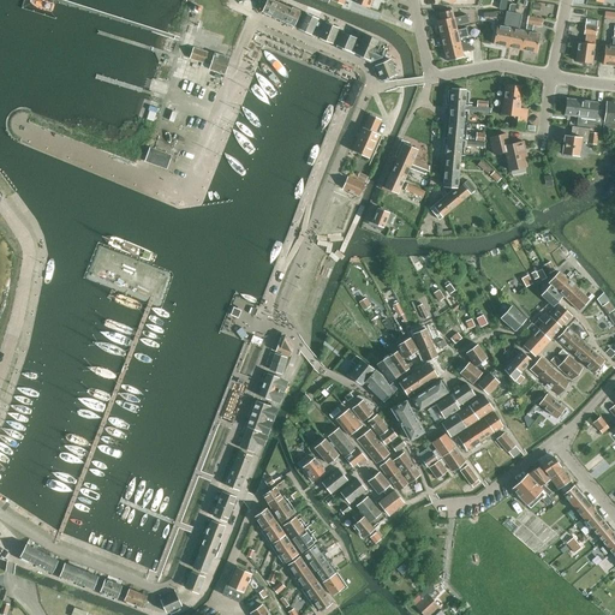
[(258,0),(255,10),(263,13),(279,19),(294,27),(300,13),(300,12),(292,9),(292,10),(285,6),(269,0),(258,0)]
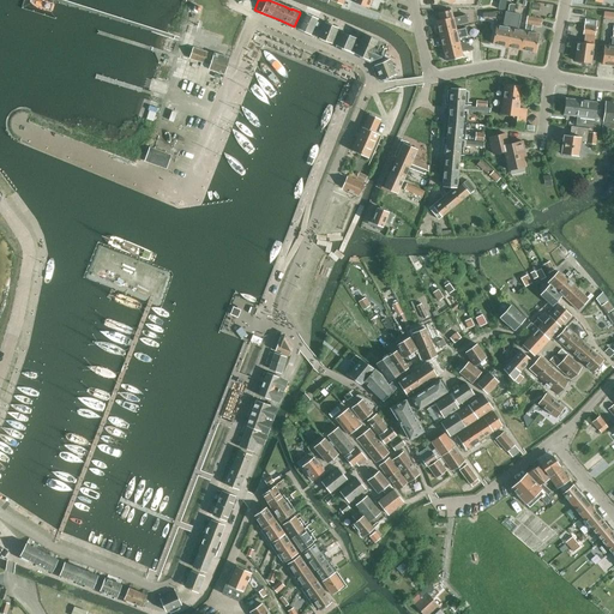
[(440,35),(457,31),(456,26),(469,23),(468,16),(455,18),(452,11),(439,13),(440,20),(437,22),(440,35)]
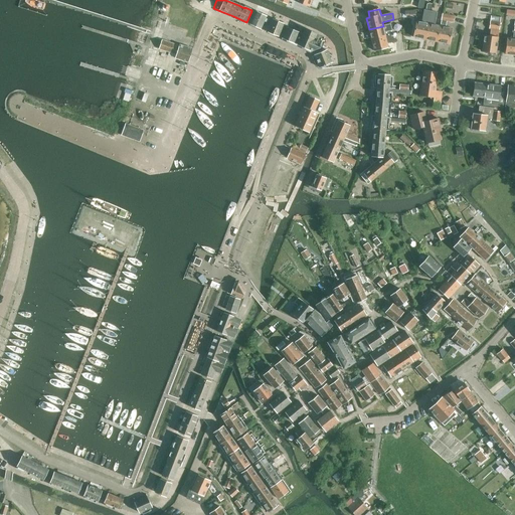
[(425,40),(432,11),(425,10),(424,17),(423,22),(416,21),(413,37),(425,40)]
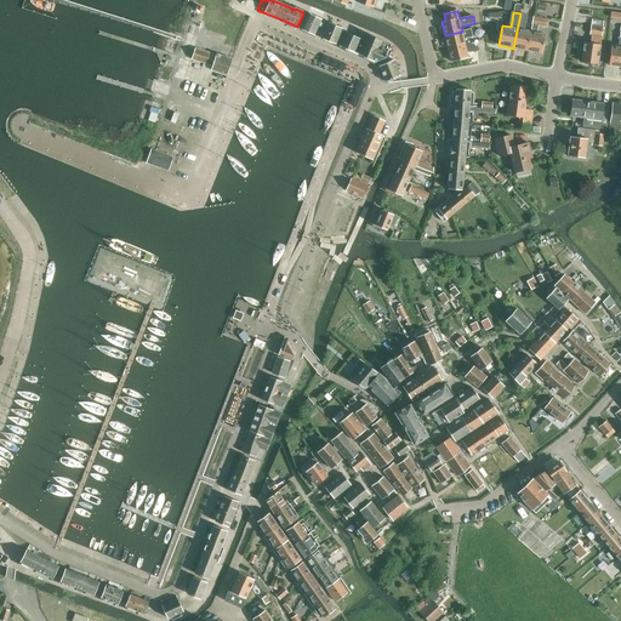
[(314,35),(322,21),(322,20),(308,13),(301,29),(314,35)]
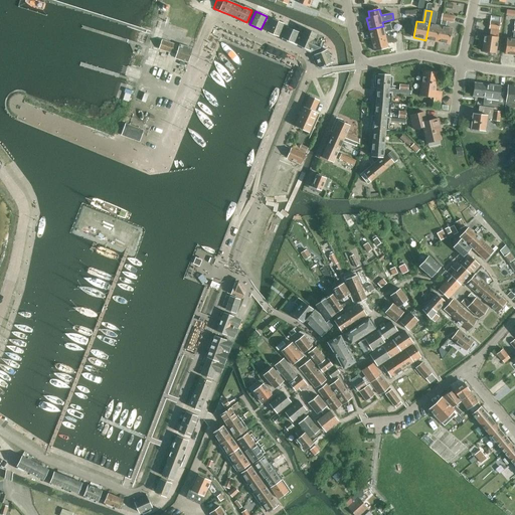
[(432,11),(425,40),(437,42),(441,26),(435,24),(437,12),(432,11)]
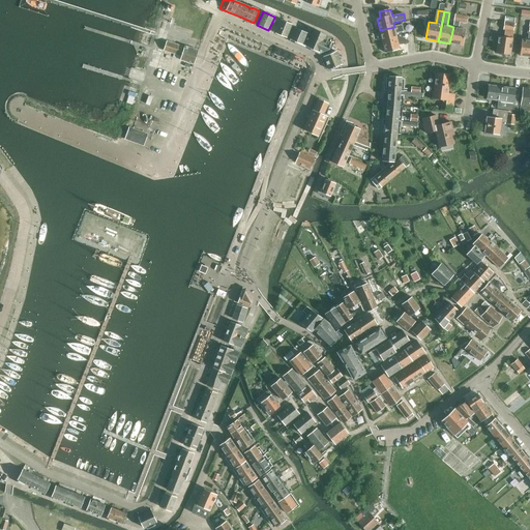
[(453,27),(449,43),(462,47),(466,30),(459,28),(460,22),(467,24),(468,17),(455,15),(453,22),(454,22),(453,27)]
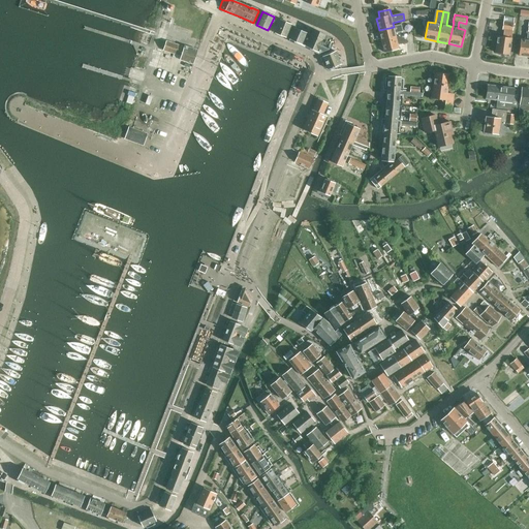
[(279,21),(275,33),(286,38),(290,27),(292,21),(281,16),(279,21)]
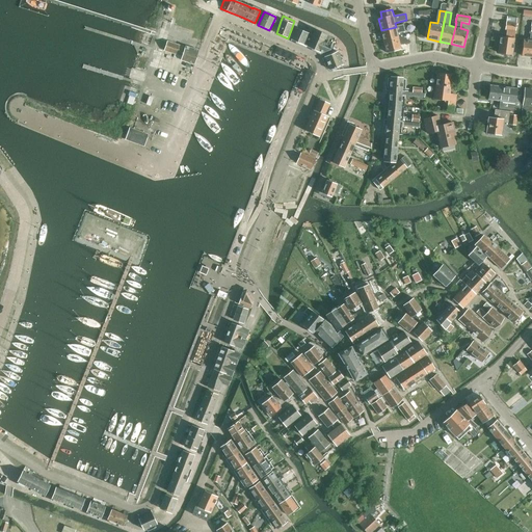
[(511,55),(514,35),(515,24),(506,22),(505,29),(510,30),(509,38),(500,37),(498,53),(511,55)]
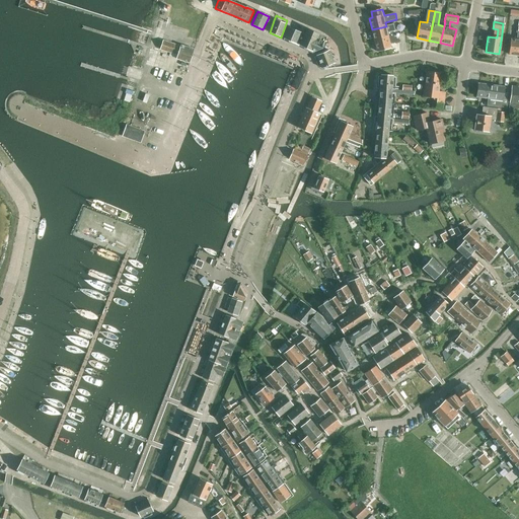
[(509,55),(518,56),(518,21),(518,26),(517,40),(511,39),(509,55)]
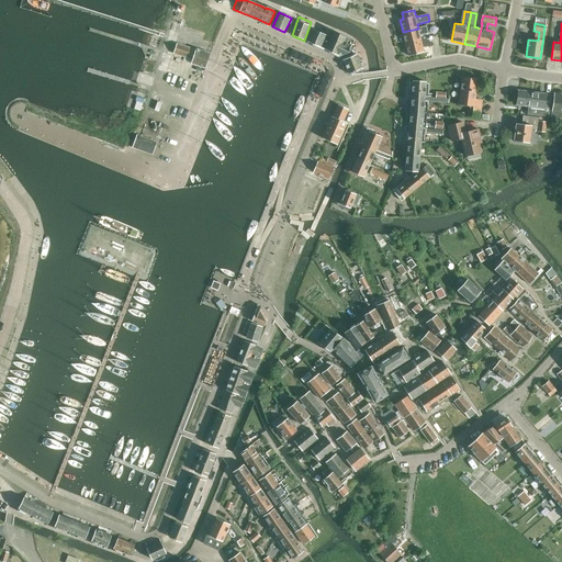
[(418,29),(403,32),(405,44),(422,40),(420,36),(420,35),(428,33),(427,25),(418,27),(418,29)]
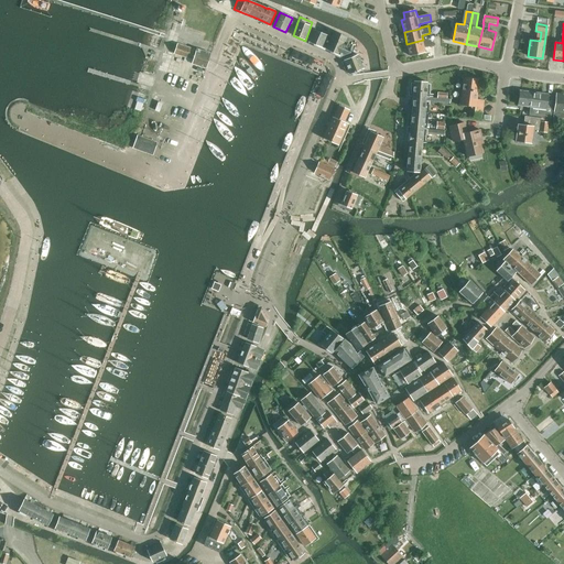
[(350,53),(355,42),(347,38),(334,32),(332,38),(327,35),(314,30),(308,42),(322,47),(326,50),(343,56),(350,53)]
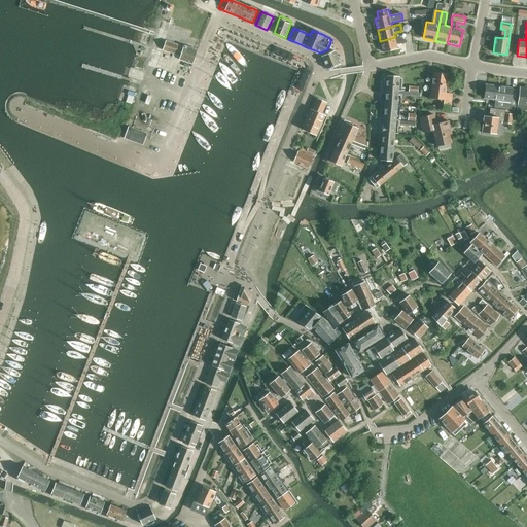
[(398,37),(395,37),(380,41),(383,53),(397,49),(396,45),(407,42),(406,41),(398,37)]
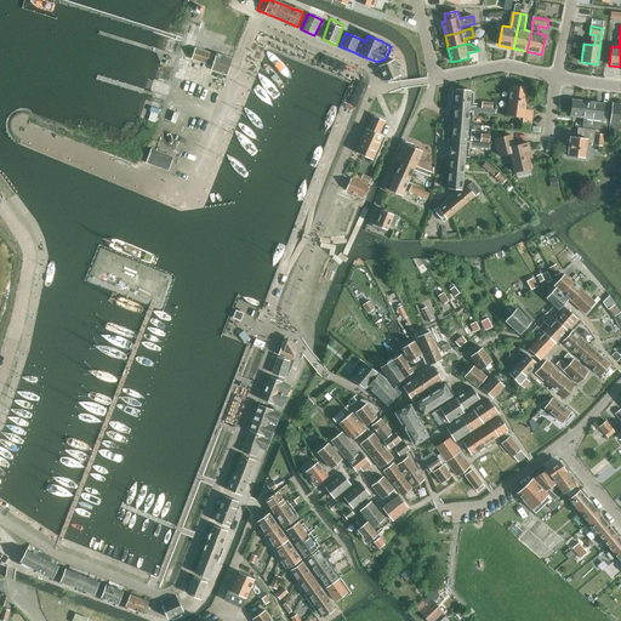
[(195,49),(192,60),(211,66),(210,69),(226,75),(232,58),(215,53),(215,55),(195,49)]
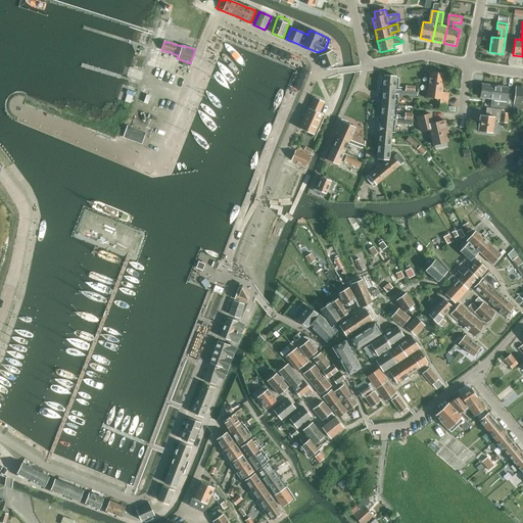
[(324,68),(337,63),(331,51),(319,56),(324,68)]
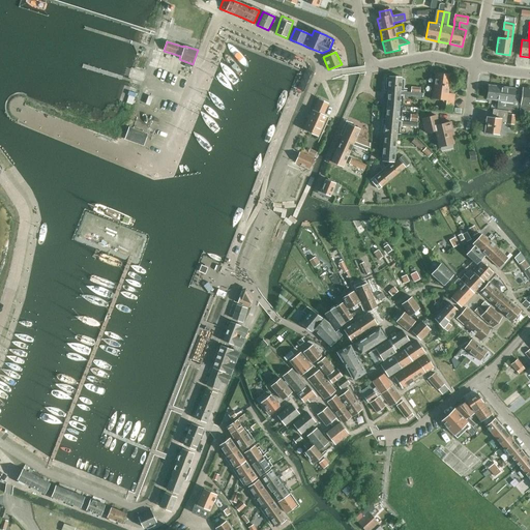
[(452,87),(453,76),(436,72),(433,98),(446,100),(445,110),(452,111),(454,98),(448,97),(449,87),(452,87)]
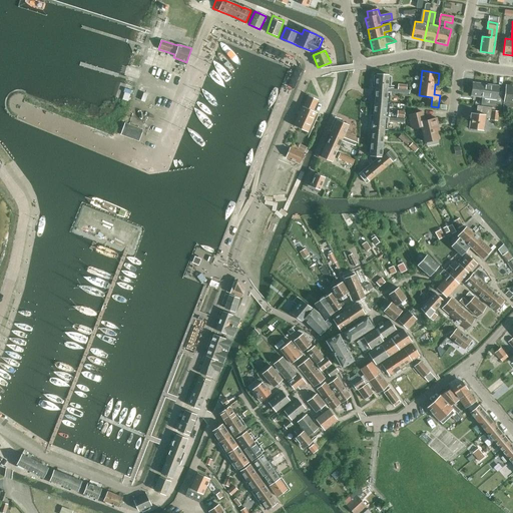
[(377,74),(376,87),(388,88),(391,88),(391,76),(389,76),(389,75),(377,74)]
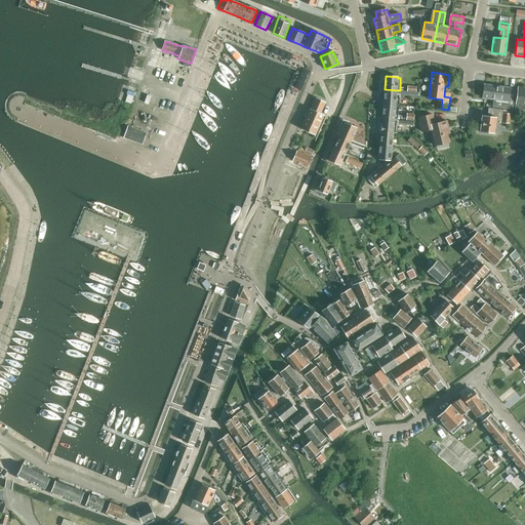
[(516,103),(517,90),(510,89),(510,88),(483,85),(481,97),(492,98),(491,108),(510,110),(511,102),(516,103)]
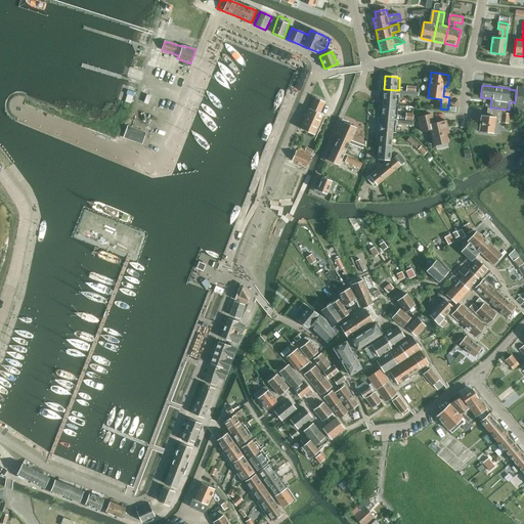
[(516,90),(515,102),(514,112),(523,113),(523,88),(517,87),(516,90)]
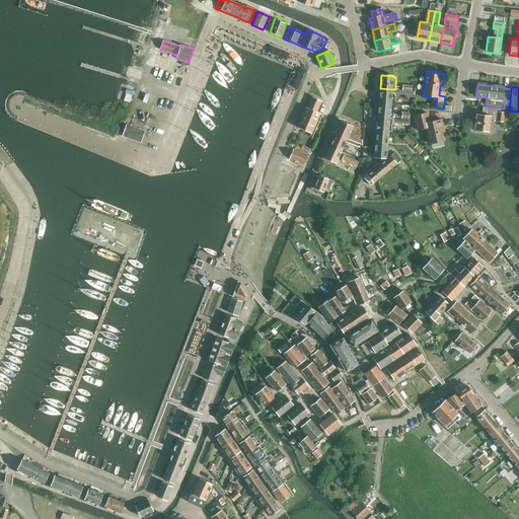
[(392,90),(392,89),(380,88),(379,102),(391,103),(391,93),(393,93),(393,94),(397,94),(402,95),(414,96),(416,91),(403,90),(402,90),(392,90)]
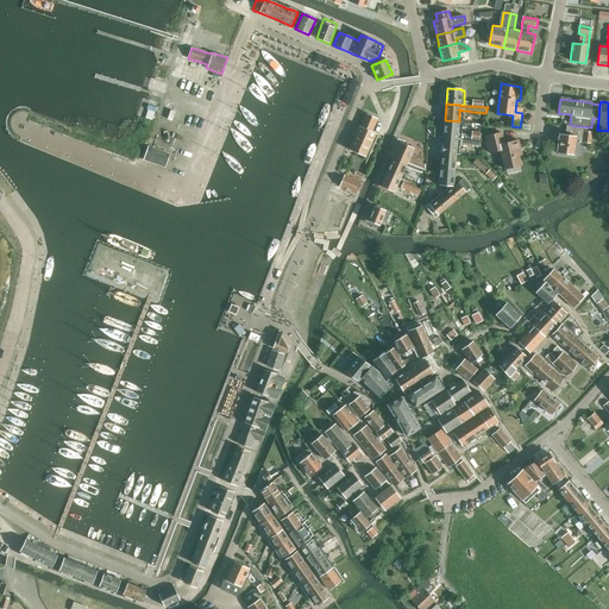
[(359,126),(349,150),(353,152),(357,154),(360,155),(364,156),(366,157),(377,135),(372,132),(378,119),(375,117),(366,113),(366,114),(364,119),(363,123),(360,127),(359,126)]
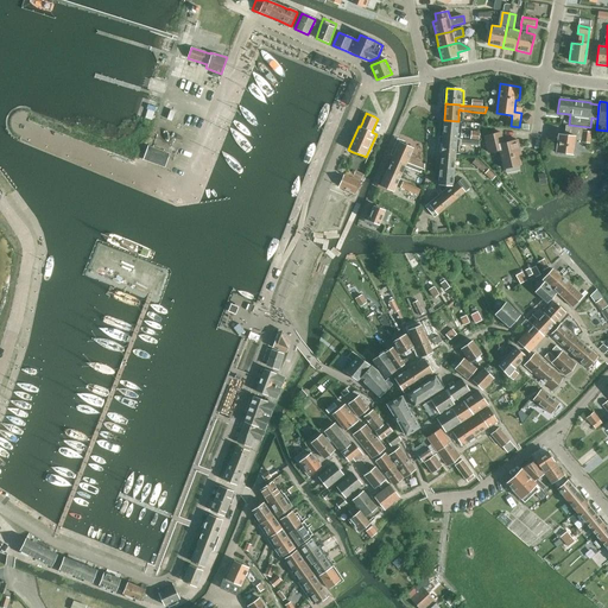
[(443,137),(457,138),(460,138),(461,124),(458,122),(458,121),(444,120),(443,137)]
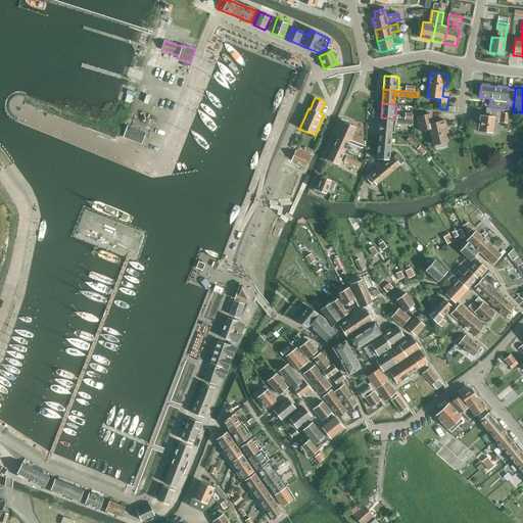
[(507,113),(508,110),(502,109),(502,110),(486,108),(485,116),(479,115),(477,132),(491,134),(493,121),(501,122),(501,123),(508,124),(509,113),(507,113)]
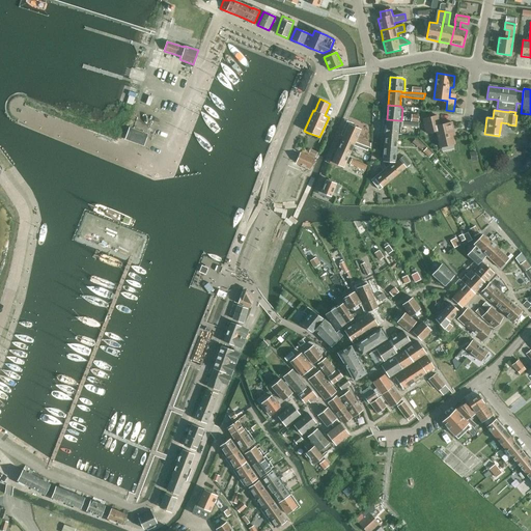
[(465,123),(466,113),(455,113),(455,122),(465,123)]
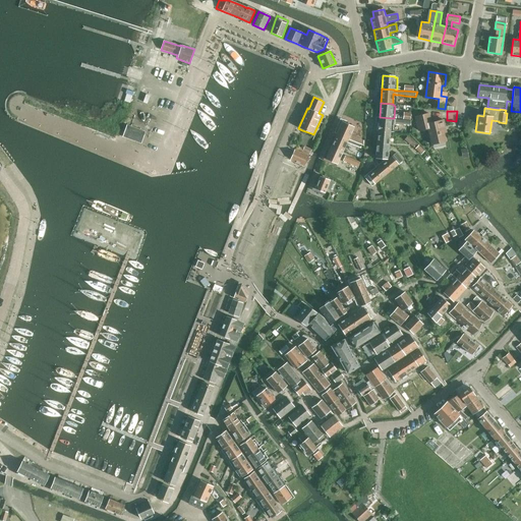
[(431,123),(429,114),(415,117),(418,131),(427,129),(431,145),(446,141),(444,133),(447,132),(444,120),(431,123)]
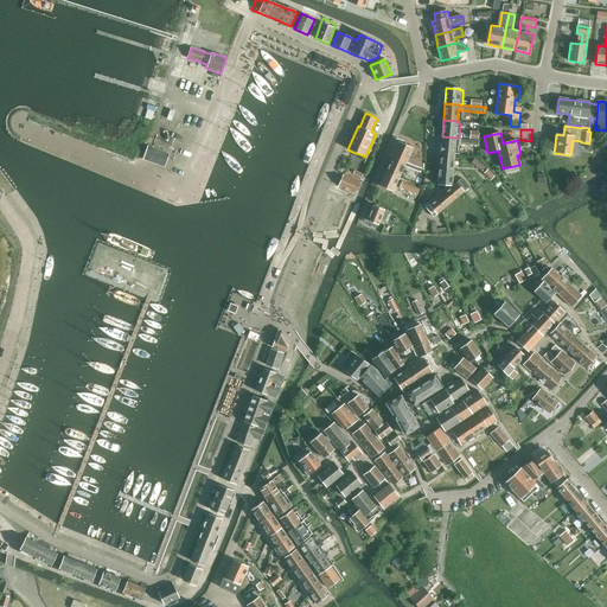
[(440,153),(454,154),(454,153),(455,153),(458,139),(455,138),(457,138),(442,136),(440,153)]
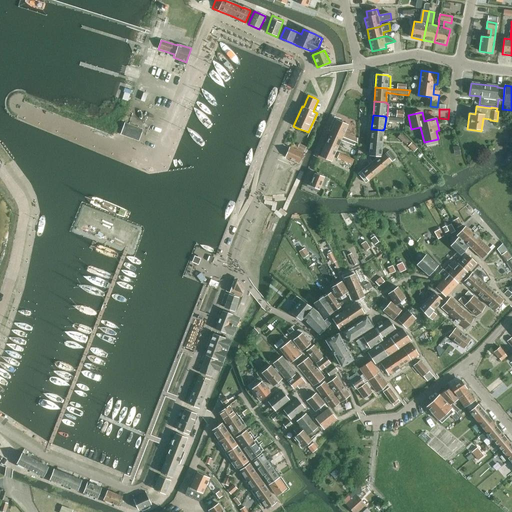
[(336,120),(331,132),(342,137),(348,140),(355,143),(356,142),(358,143),(358,138),(344,132),(348,125),(336,120)]
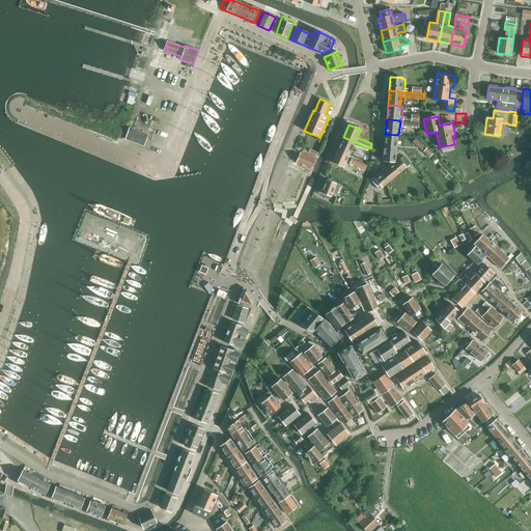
[(144,146),(148,135),(133,130),(129,141),(144,146)]
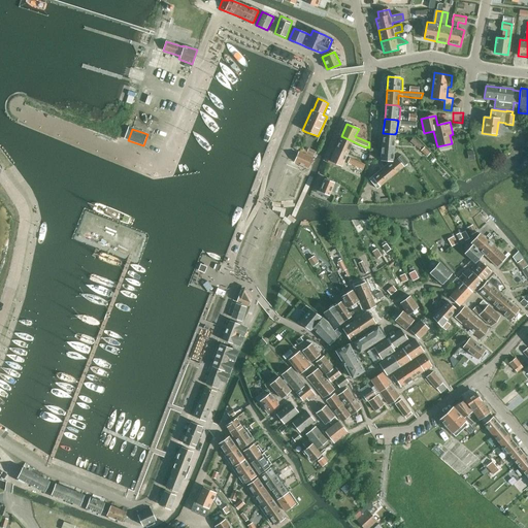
[(382,146),(394,147),(395,134),(383,133),(382,146)]
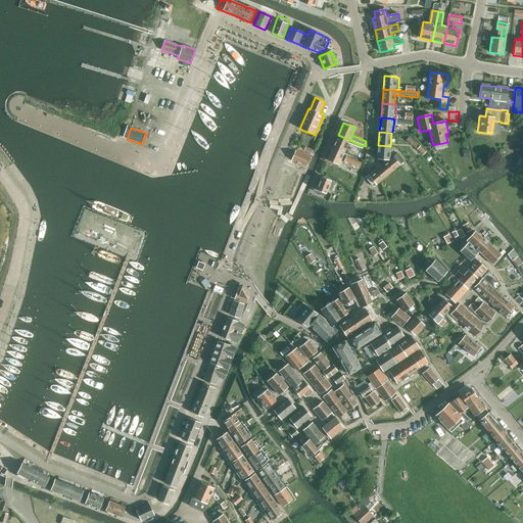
[(355,143),(349,140),(338,135),(332,147),(344,152),(348,144),(362,149),(363,146),(355,143)]
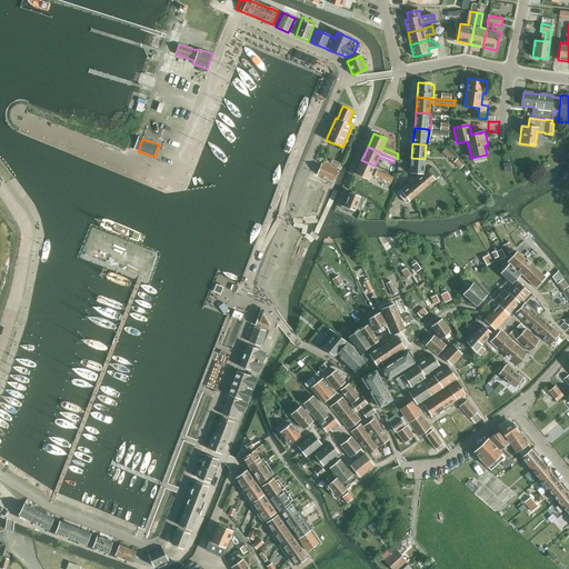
[(451,161),(455,157),(445,149),(441,153),(451,161)]
